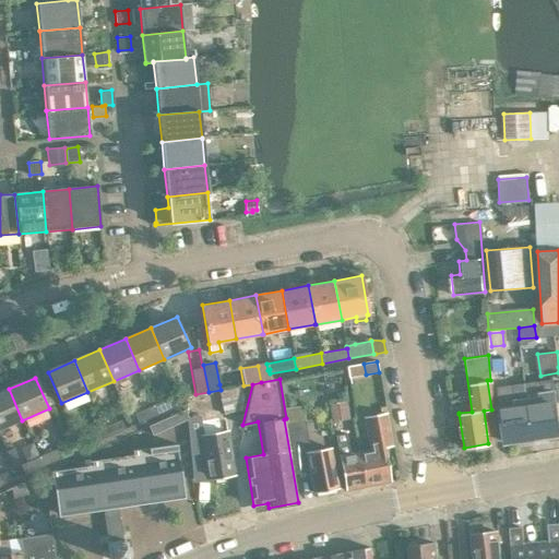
[(526,396),(532,437),(535,437),(535,439),(548,437),(548,435),(558,432),(549,380),(535,382),(537,394),(526,396)]
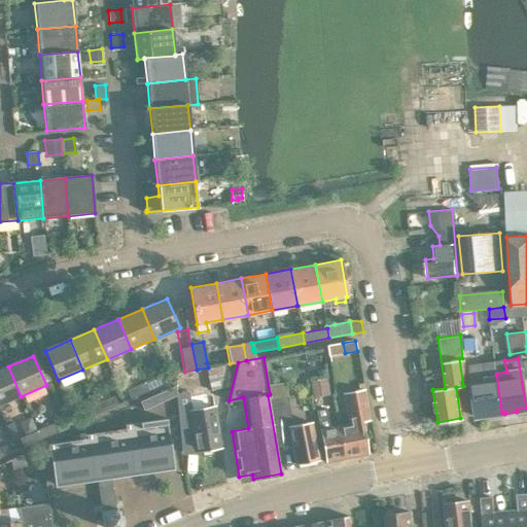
[(498,412),(501,412),(496,374),(484,375),(481,363),(468,365),(476,416),(487,414),(488,416),(499,415),(498,412)]
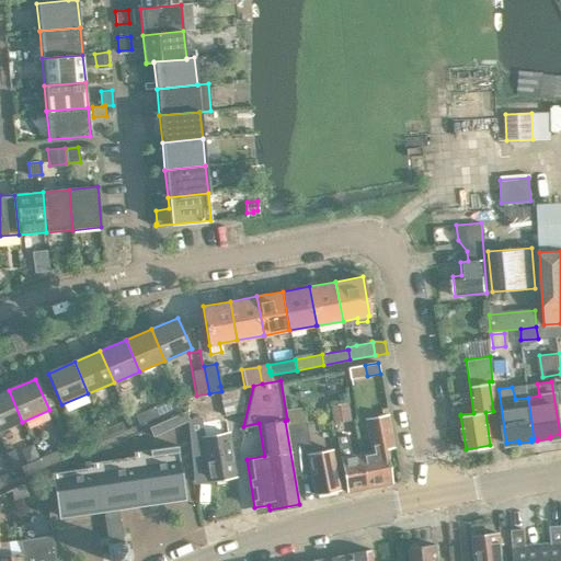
[(229,390),(220,392),(219,392),(224,415),(247,411),(242,388),(229,390)]
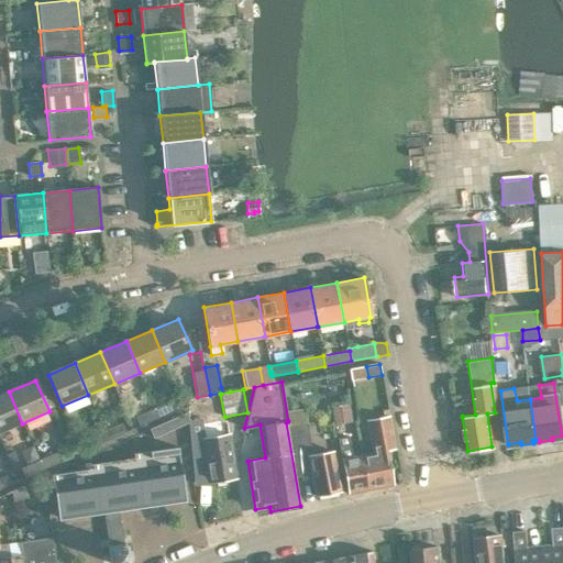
[(0,395),(0,432),(22,423),(9,392),(0,395)]
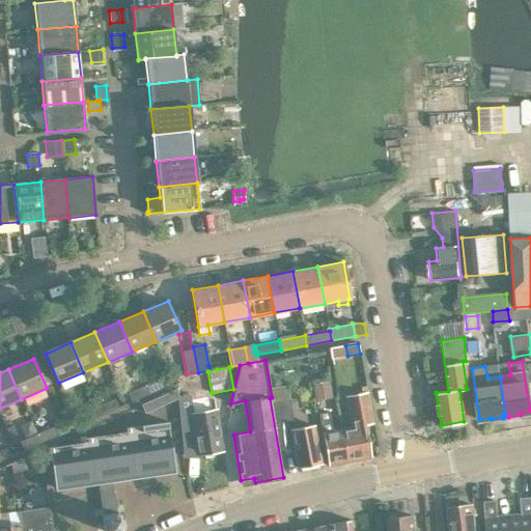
[(146,384),(149,393),(166,386),(162,378),(146,384)]
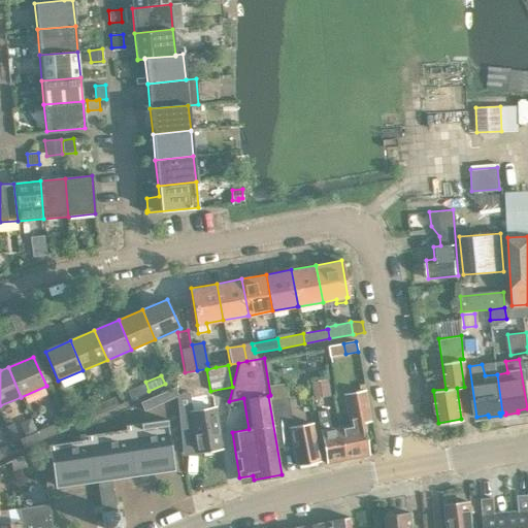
[(327,380),(310,382),(314,398),(330,396),(327,380)]
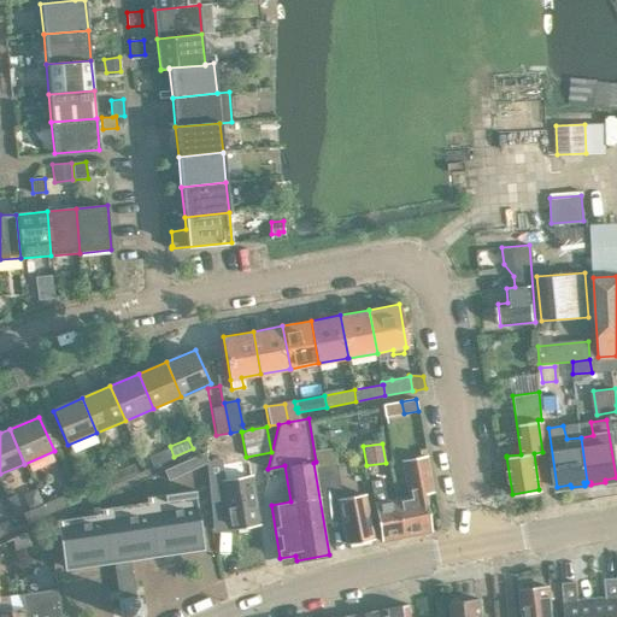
[(174,457),(170,446),(148,457),(152,466),(174,457)]
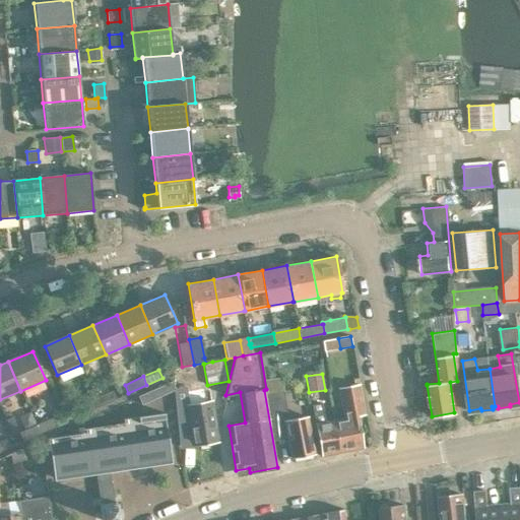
[(280,378),(265,380),(267,395),(271,394),(282,393),(282,392),(280,378)]
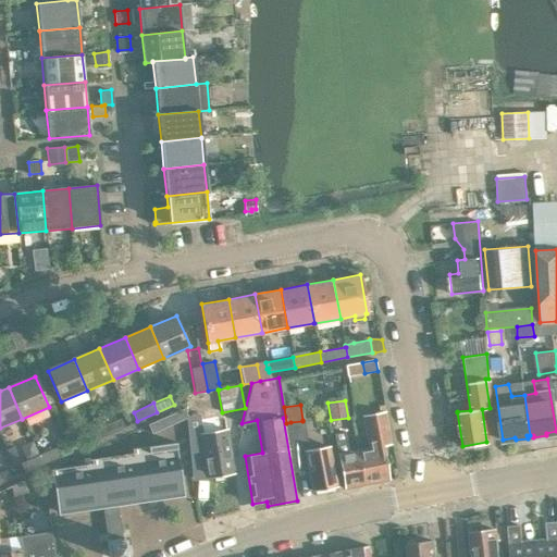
[(148,424),(151,433),(186,418),(182,409),(148,424)]
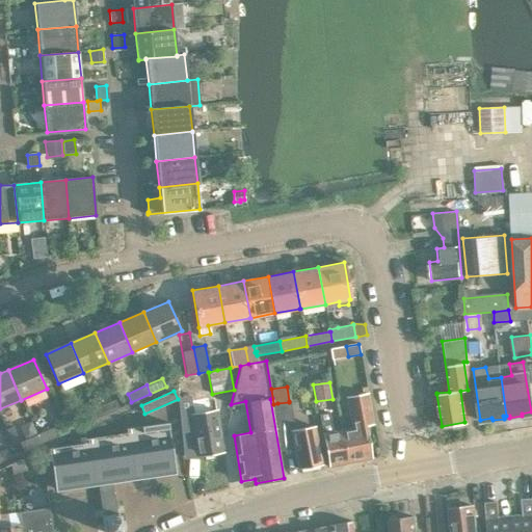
[(95,398),(98,406),(102,416),(118,408),(114,399),(110,401),(106,392),(95,398)]
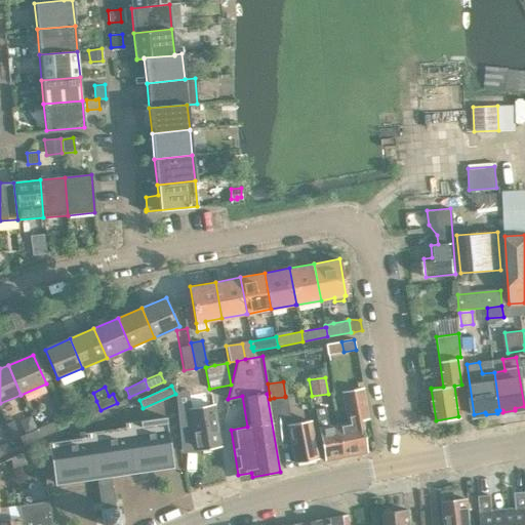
[(344,456),(366,453),(360,419),(368,418),(363,388),(341,391),(347,422),(337,425),(344,456)]
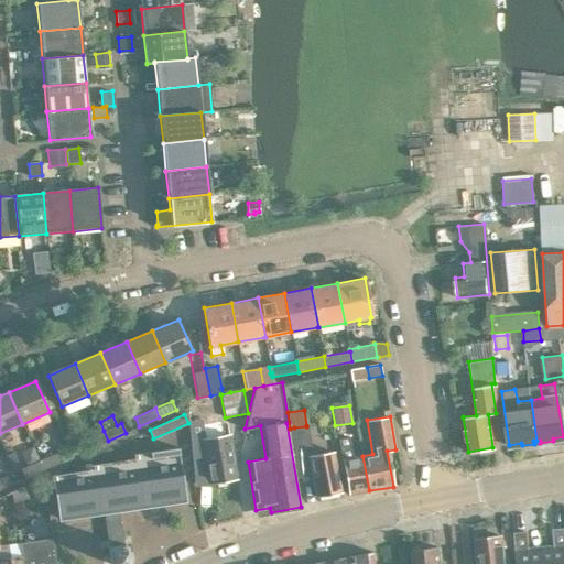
[(317,451),(316,455),(312,456),(307,425),(306,425),(306,426),(294,427),(290,429),(296,477),(312,475),(316,497),(339,492),(333,452),(328,453),(325,448),(317,451)]
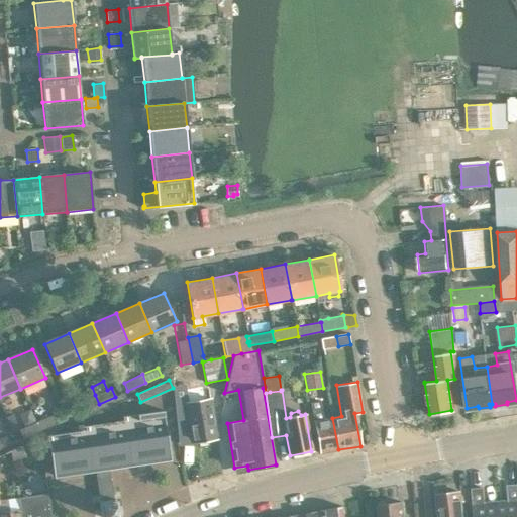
[(99,404),(95,395),(78,403),(82,412),(99,404)]
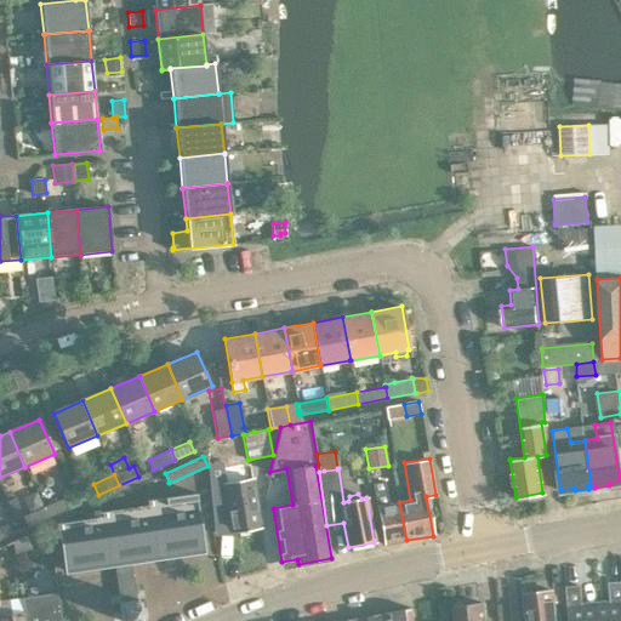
[(221,483),(228,530),(260,525),(252,478),(221,483)]
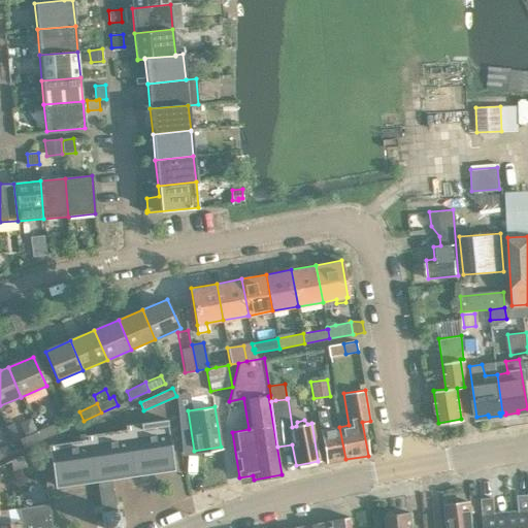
[(345,459),(339,427),(331,428),(328,409),(317,411),(325,463),(345,459)]
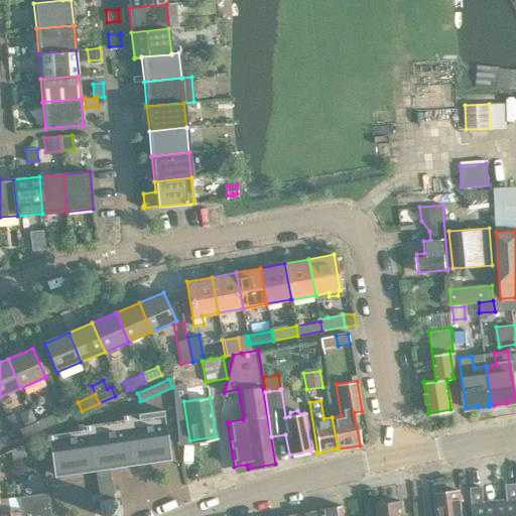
[(46,434),(51,467),(53,467),(54,474),(95,468),(95,470),(99,500),(113,498),(109,468),(108,466),(167,458),(166,449),(168,449),(162,409),(136,413),(122,415),(122,419),(84,424),(85,429),(46,434)]
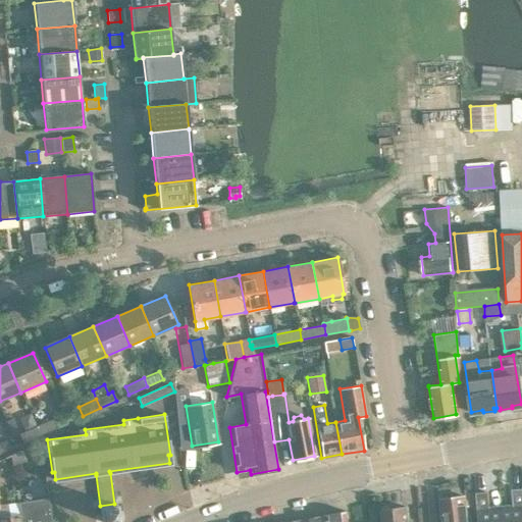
[(9,430),(15,427),(11,418),(5,421),(9,430)]
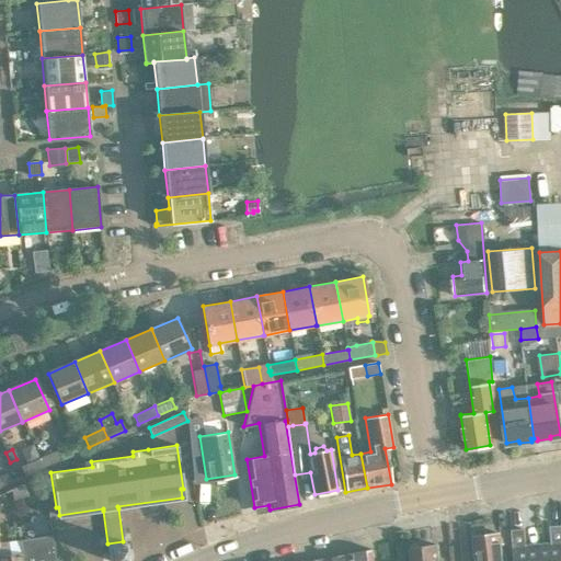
[(38,458),(42,468),(61,459),(57,450),(38,458)]
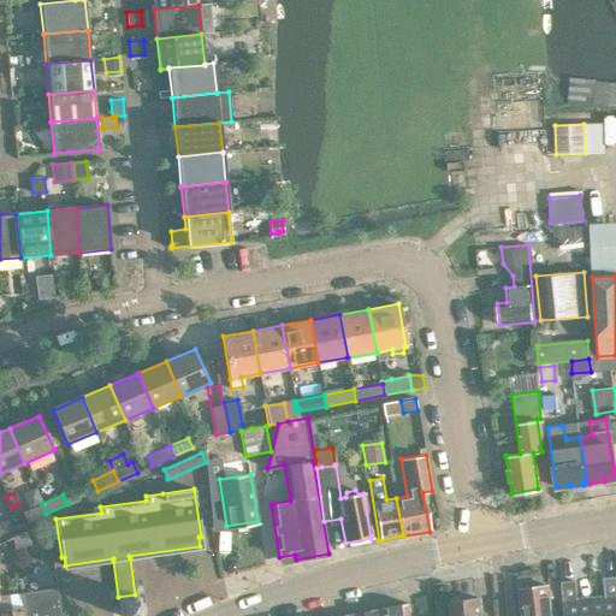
[(46,514),(42,503),(23,513),(27,522),(46,514)]
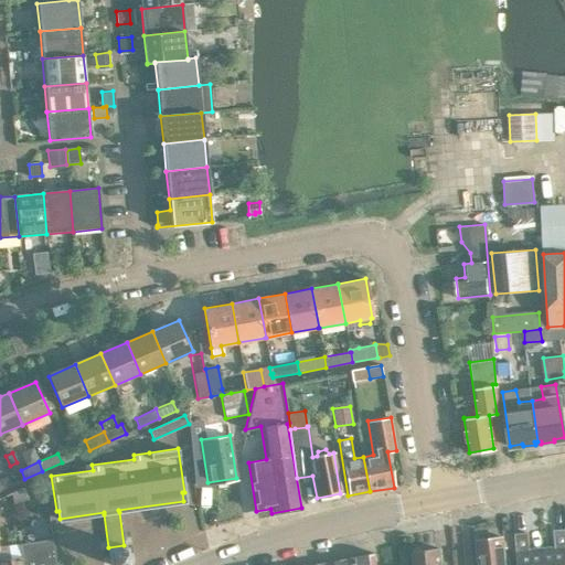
[(0,478),(0,490),(11,486),(7,476),(0,478)]
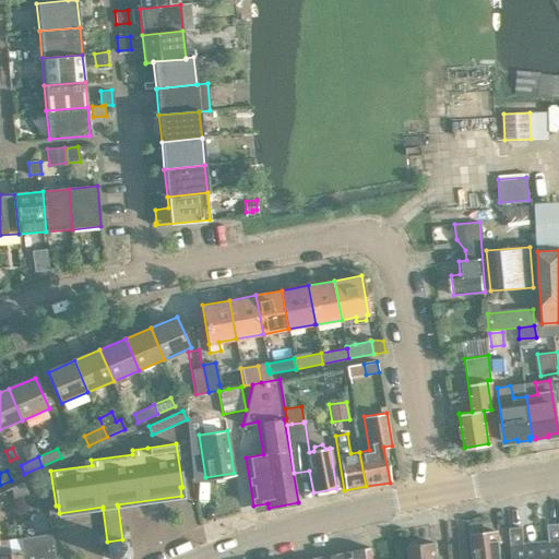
[(27,494),(25,489),(36,484),(40,509),(47,508),(42,473),(10,488),(12,500),(27,494)]
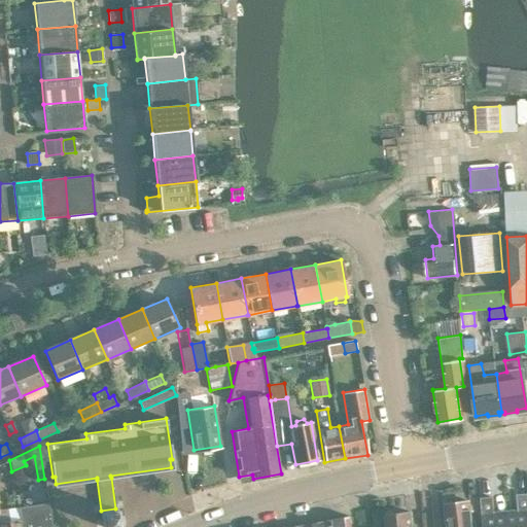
[(507,526),(526,526),(526,493),(515,495),(517,519),(507,520),(507,526)]
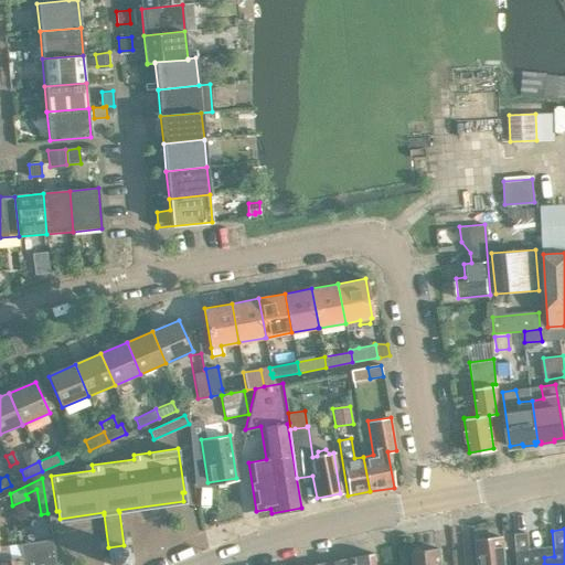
[(518,564),(540,564),(539,558),(530,560),(526,534),(514,535),(518,564)]
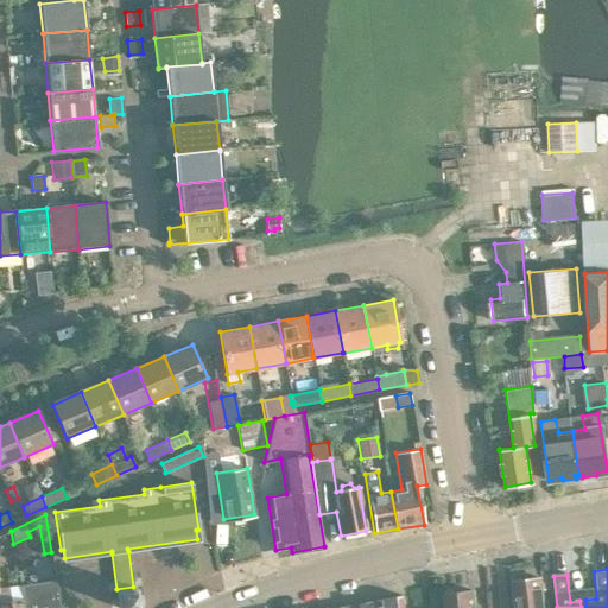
[(550,607),(550,600),(544,600),(542,578),(513,581),(515,607),(550,607)]
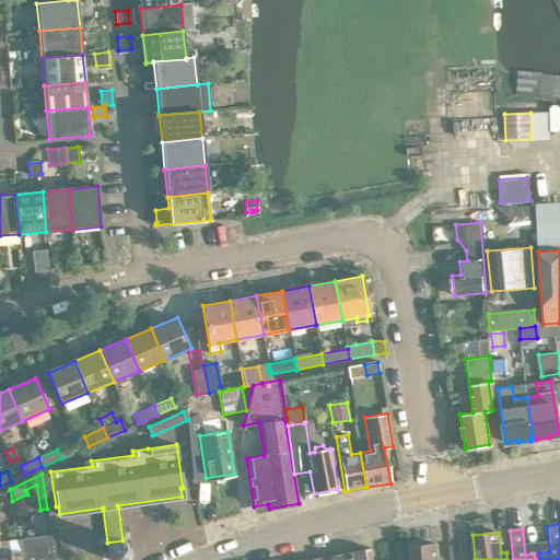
[(21,559),(55,559),(51,535),(19,539),(21,559)]
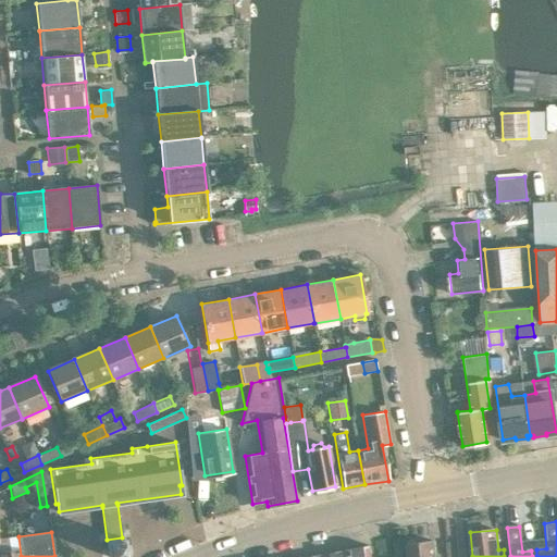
[(0,556),(21,556),(19,536),(0,537),(0,556)]
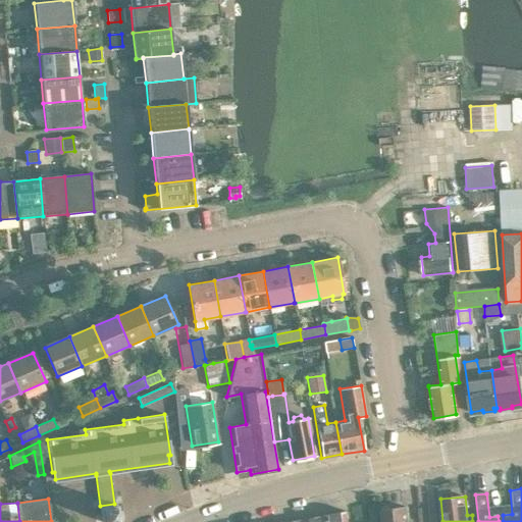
[(100,506),(99,506),(102,521),(117,519),(115,504),(114,504),(100,506)]
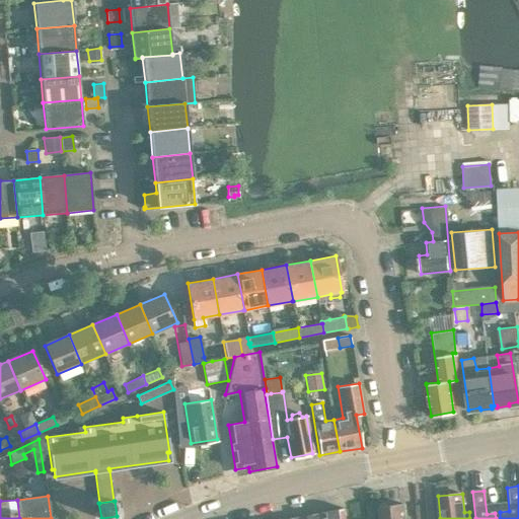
[(405,518),(404,503),(380,506),(380,518),(405,518)]
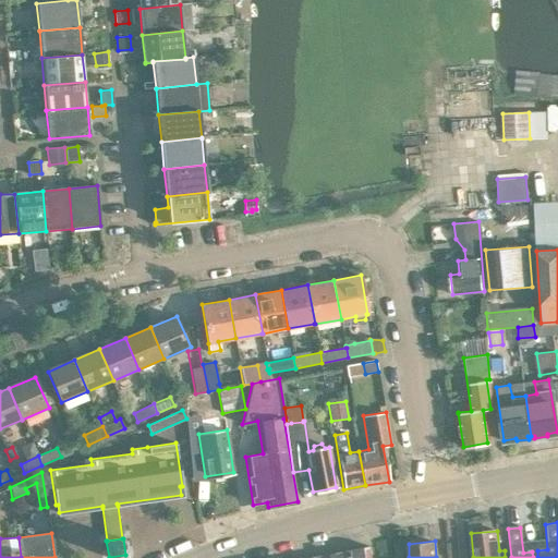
[(348,557),(372,557),(370,546),(348,550),(348,552),(347,552),(348,557)]
